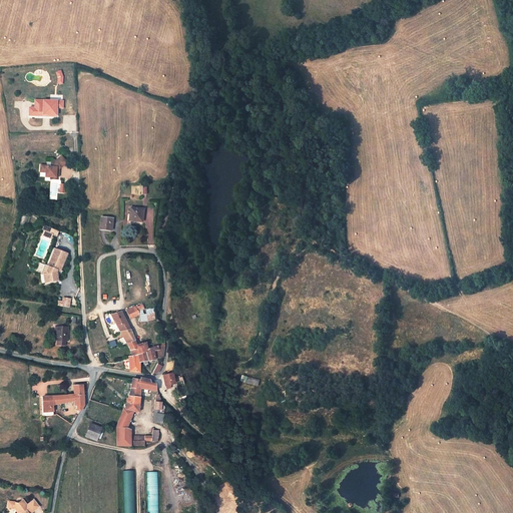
[(34,108),(29,108),(29,115),(43,116),(43,114),(50,115),(50,116),(56,116),(56,108),(56,107),(50,107),(50,100),(43,100),(43,103),(35,103),(34,108)]
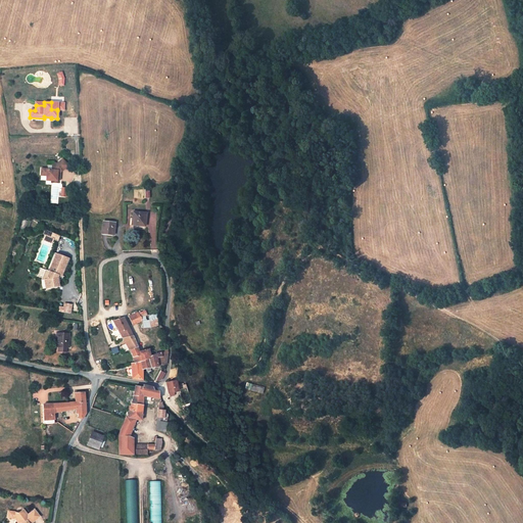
[(47,169),(41,169),(41,174),(46,175),(46,176),(46,178),(51,178),(51,181),(57,182),(57,180),(60,180),(60,176),(57,176),(57,172),(60,173),(68,165),(62,158),(56,164),(56,165),(52,165),(52,170),(47,170),(47,169)]
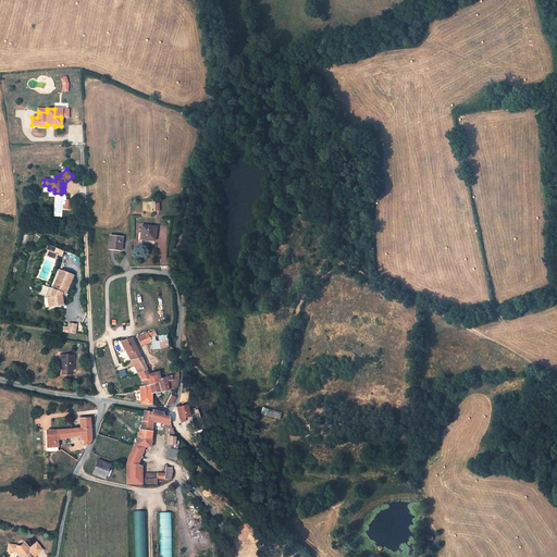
[(156,227),(141,225),(140,233),(140,234),(140,239),(155,240),(156,227)]
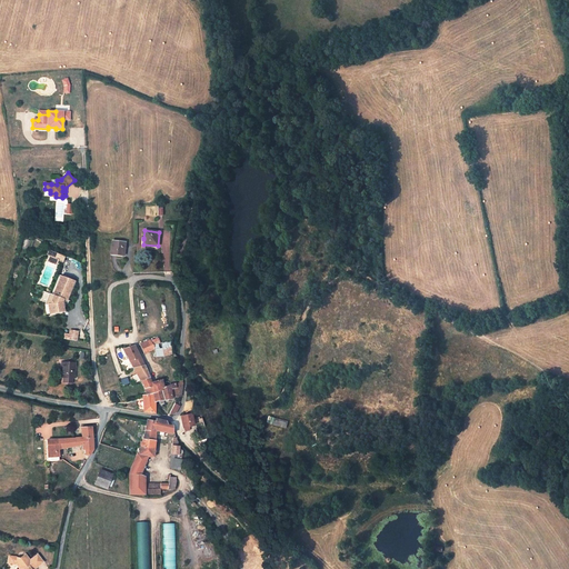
[(125,242),(112,241),(110,255),(123,256),(125,249),(125,247),(125,242)]
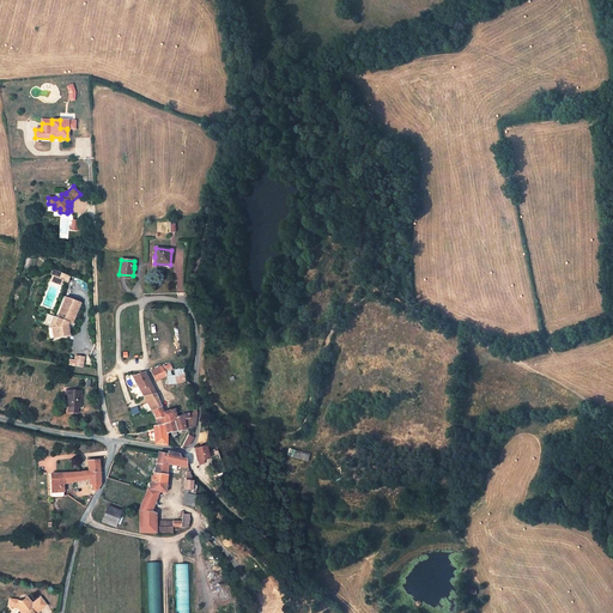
[(70,275),(56,271),(54,275),(64,279),(62,280),(67,281),(70,275)]
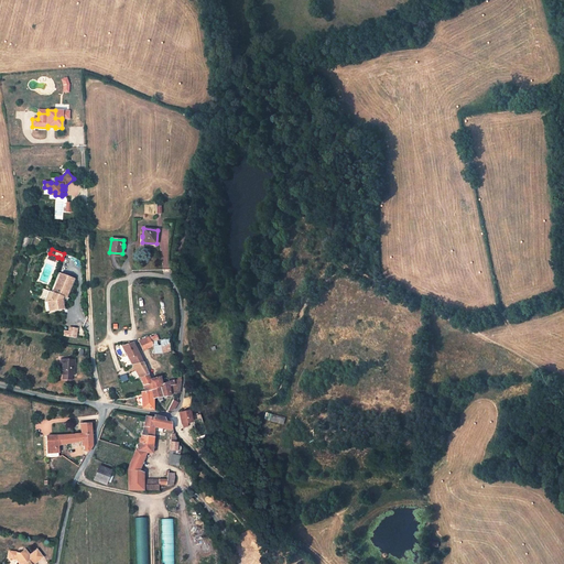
[(61,273),(58,272),(51,292),(53,292),(61,273)]
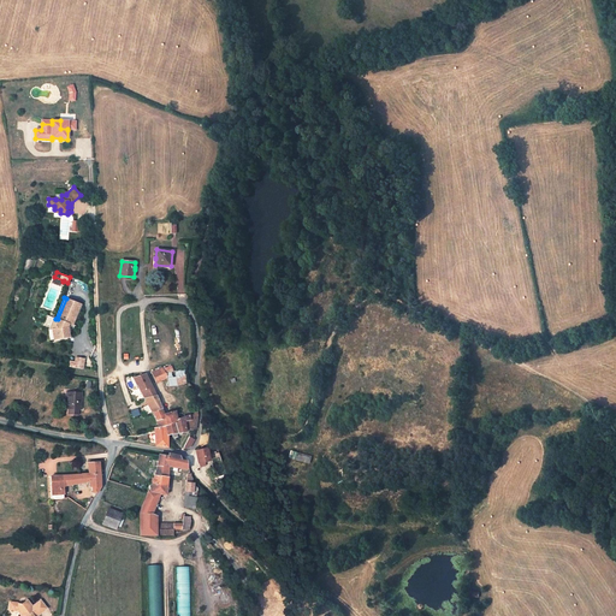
[(81,304),(66,298),(58,319),(59,320),(55,329),(52,329),(54,339),(69,337),(67,326),(69,324),(71,325),(81,304)]
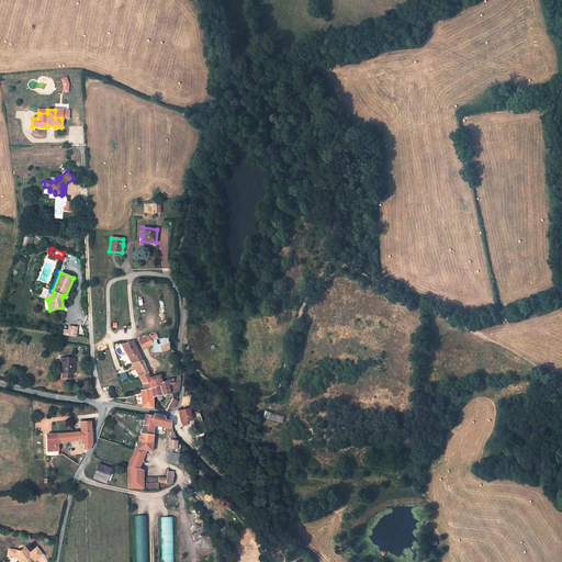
[(51,291),(48,290),(44,301),(47,300),(51,300),(54,292),(53,291),(51,291)]
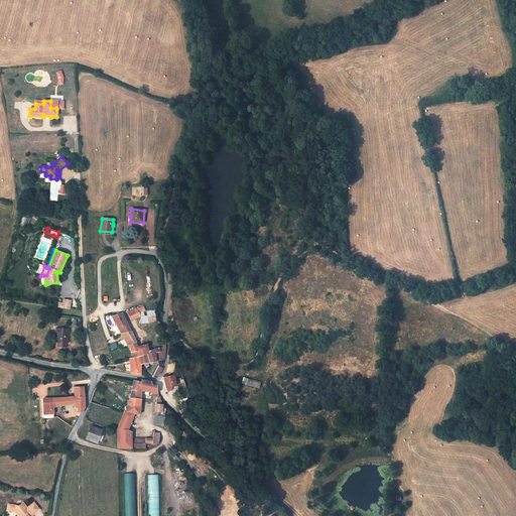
[(145,311),(143,306),(127,311),(131,320),(139,316),(141,324),(148,324),(147,315),(144,316),(143,311),(145,311)]
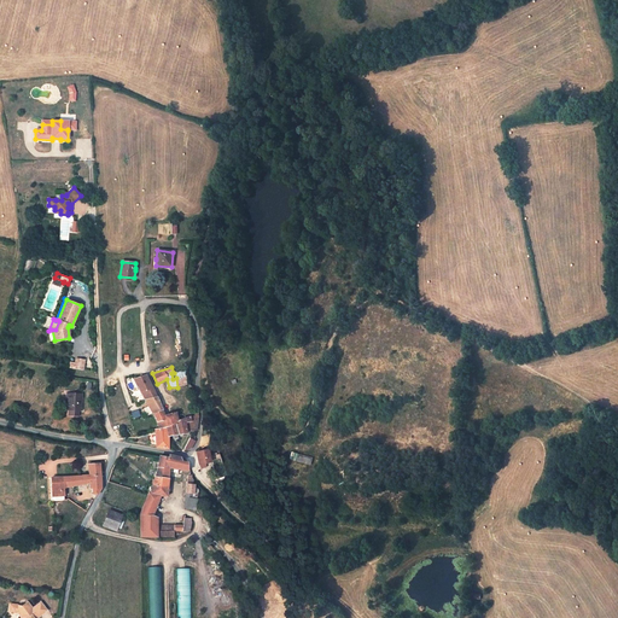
[(146,375),(133,379),(138,388),(149,383),(146,375)]
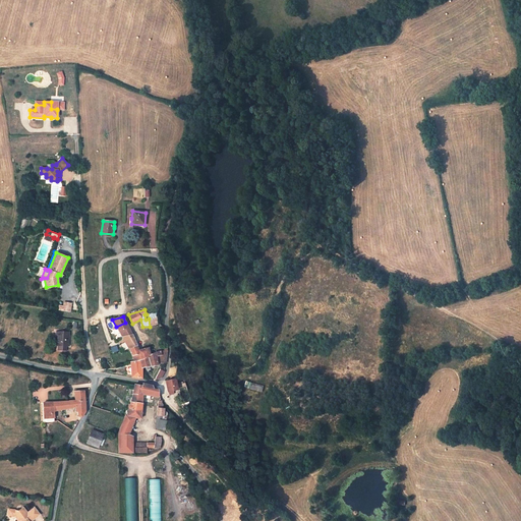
[(123,337),(128,336),(131,335),(125,323),(116,327),(122,338),(123,337)]
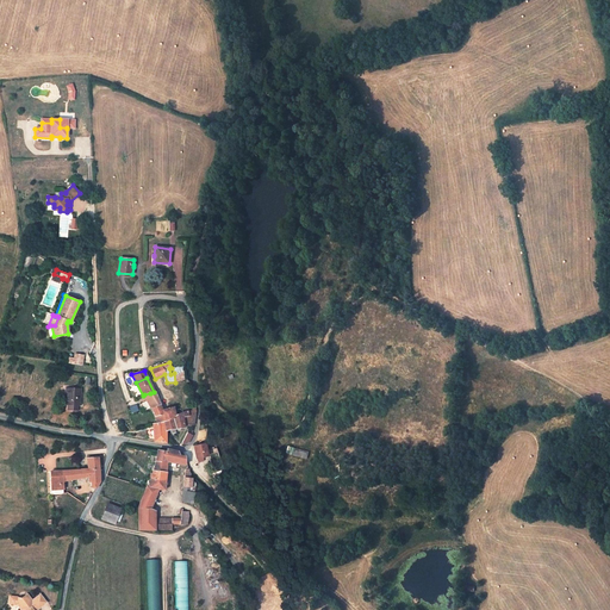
[(66,405),(80,405),(81,388),(66,387),(66,405)]
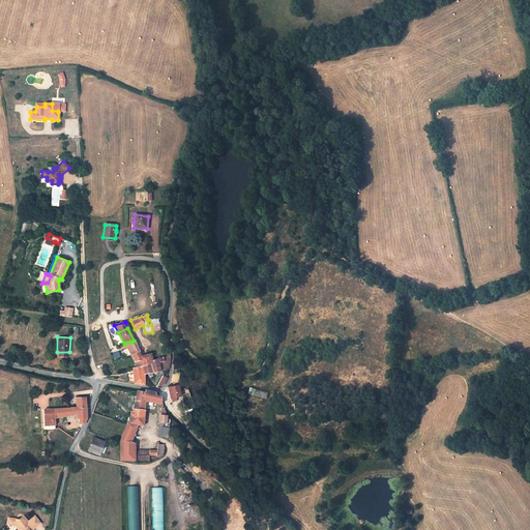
[(125,343),(124,344),(134,360),(137,367),(150,363),(149,362),(152,361),(151,356),(150,354),(141,356),(139,352),(138,348),(134,341),(130,342),(125,343)]
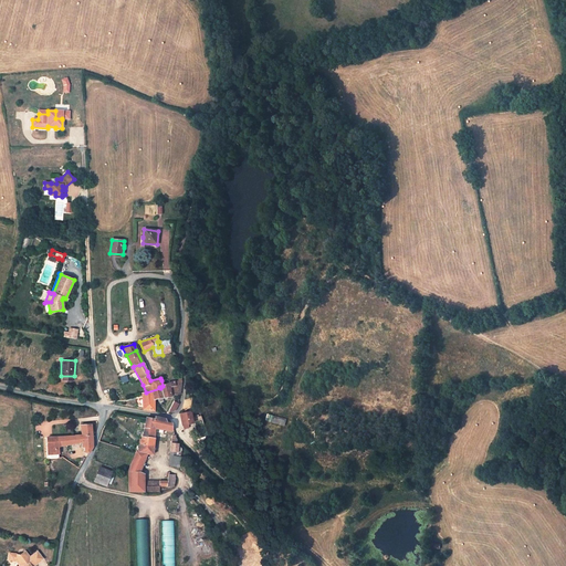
[(146,394),(142,395),(144,409),(154,411),(154,399),(170,397),(170,394),(169,387),(174,387),(174,388),(180,388),(181,380),(178,381),(175,381),(173,381),(169,383),(166,385),(163,386),(159,387),(160,388),(146,392),(146,394)]
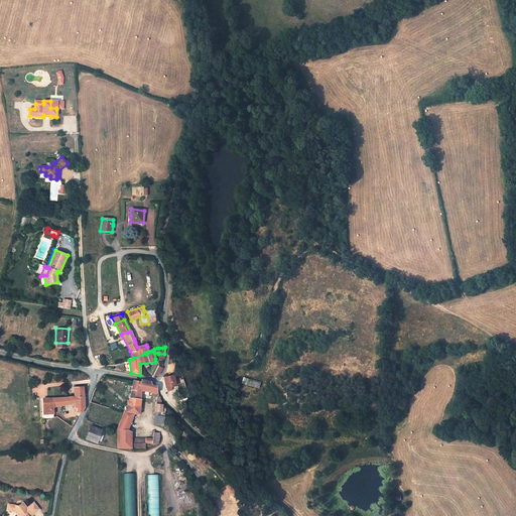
[(159,374),(162,368),(158,366),(153,375),(154,375),(156,376),(159,374)]
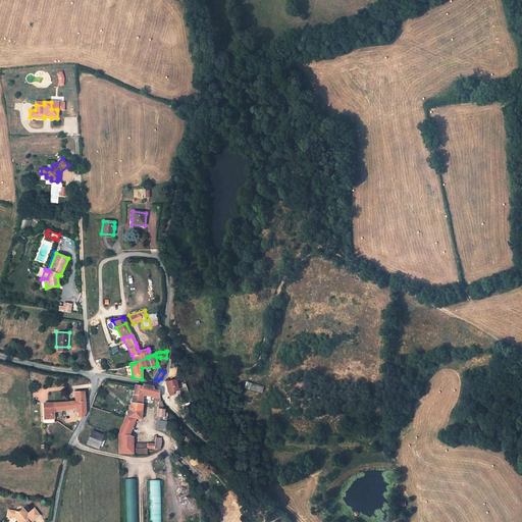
[(178,389),(175,379),(166,382),(168,393),(178,389)]
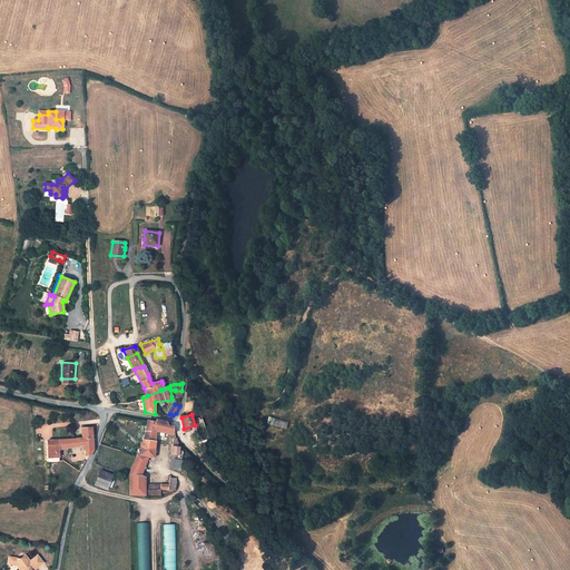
[(143,440),(155,441),(156,431),(174,434),(174,433),(173,426),(168,425),(166,422),(156,420),(155,422),(147,421),(145,433),(143,440)]
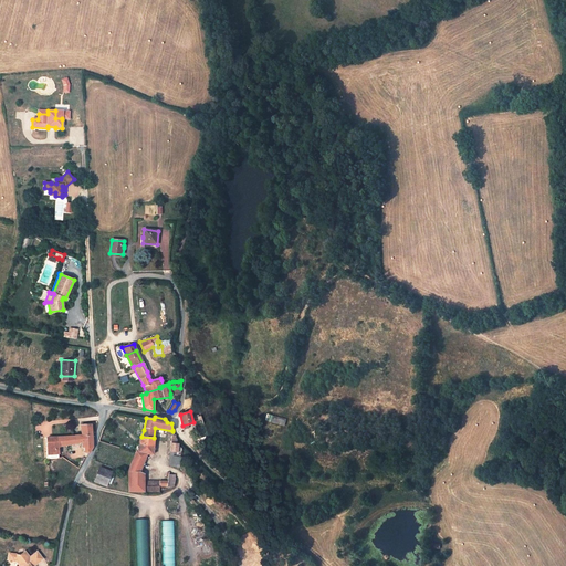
[(64,437),(65,446),(84,442),(85,452),(88,453),(88,452),(93,447),(92,439),(92,437),(92,425),(81,425),(82,435),(74,436),(73,436),(73,437),(64,437)]
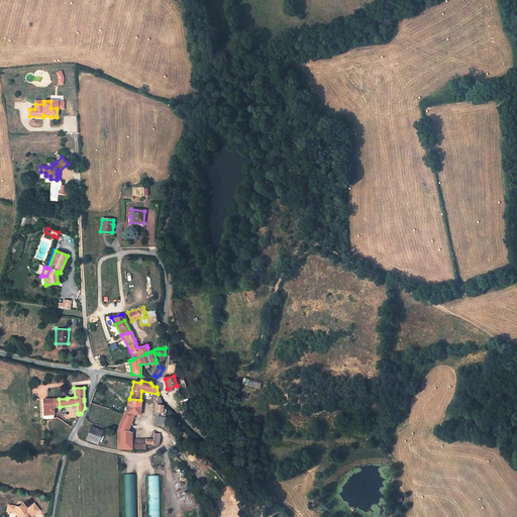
[(54,418),(53,408),(60,407),(59,399),(42,400),(43,419),(54,418)]
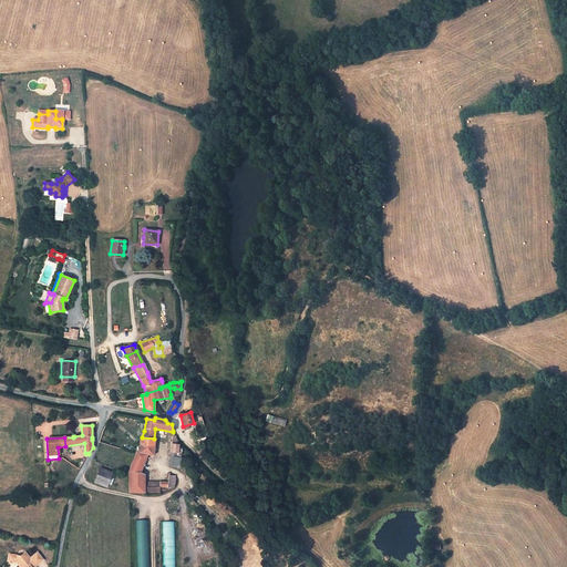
[(137,453),(136,453),(129,470),(129,473),(129,474),(130,493),(144,493),(144,487),(144,482),(144,475),(140,473),(146,455),(153,455),(153,451),(157,451),(157,447),(154,446),(154,439),(142,437),(140,446),(137,453)]
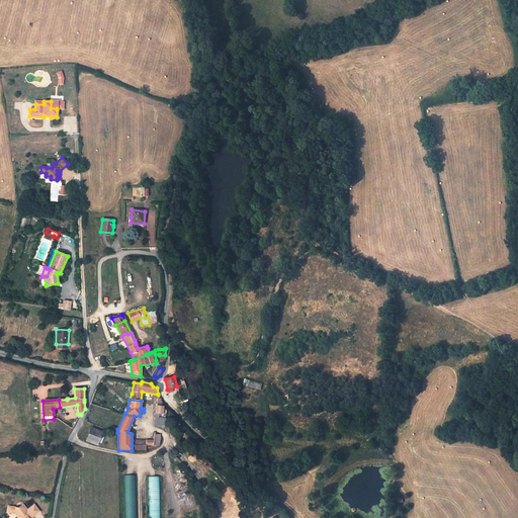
[(163,409),(163,407),(161,406),(157,406),(156,414),(159,414),(165,414),(166,414),(166,412),(166,410),(164,409),(163,409)]
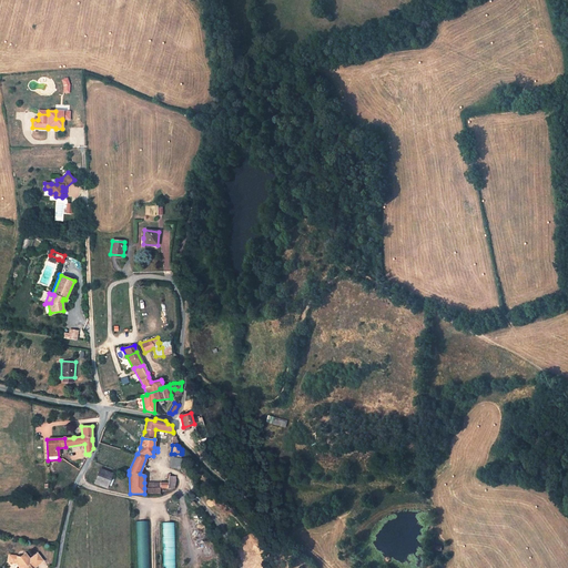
[(105,470),(100,468),(94,484),(108,488),(109,485),(101,483),(104,475),(105,470)]
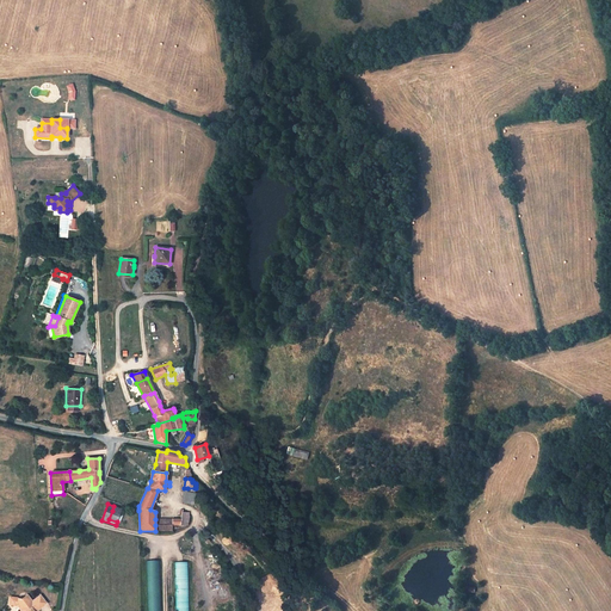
[(119,513),(112,511),(109,519),(117,522),(119,513)]
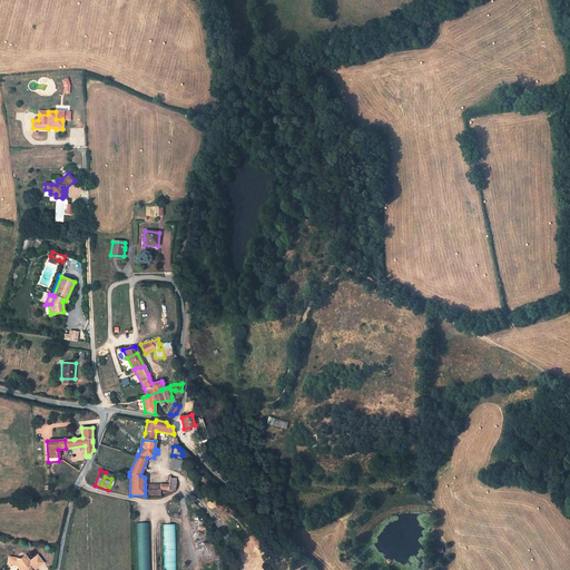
[(148,569),(148,522),(136,522),(137,569),(148,569)]
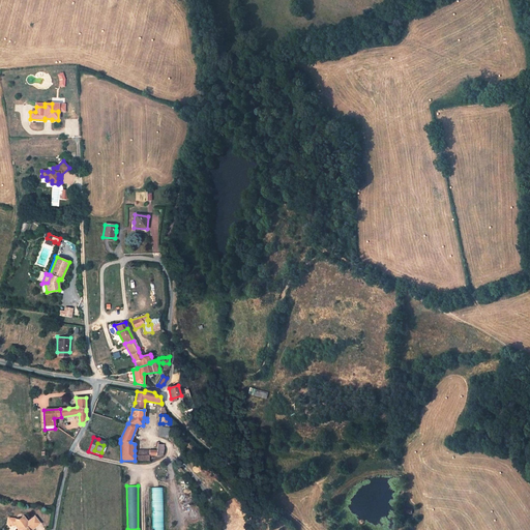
[(163,529),(162,487),(151,488),(151,529),(163,529)]
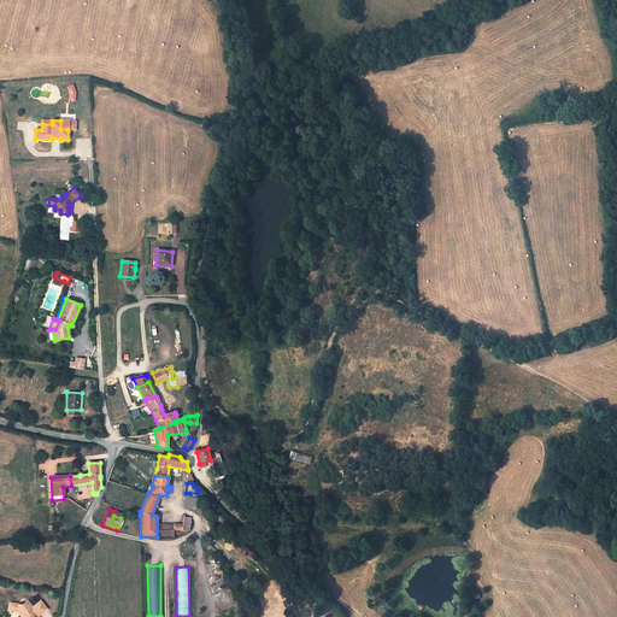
[(37,616),(47,610),(40,600),(33,607),(28,601),(23,606),(22,605),(18,604),(17,611),(21,616),(37,616)]
